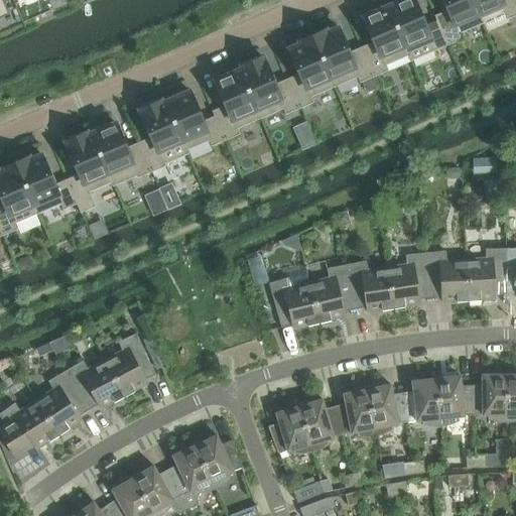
[(0,0),(0,18),(10,14),(7,8),(3,0),(0,0)]
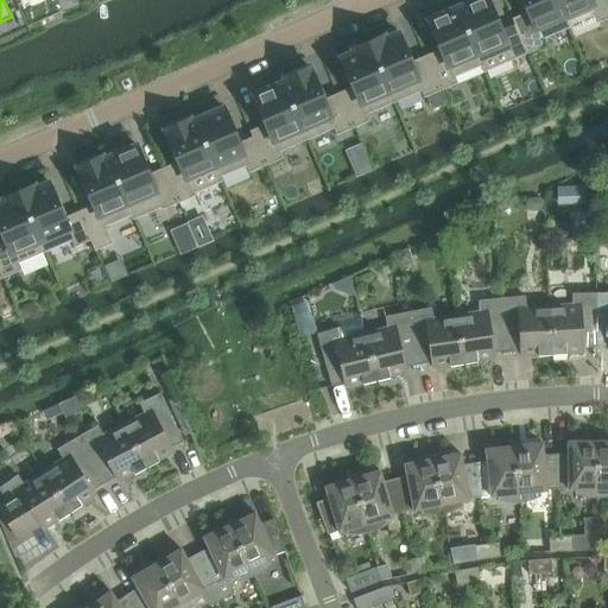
[(529,54),(515,24),(501,31),(487,0),(468,0),(467,1),(468,4),(457,8),(482,65),(485,71),(529,54)]
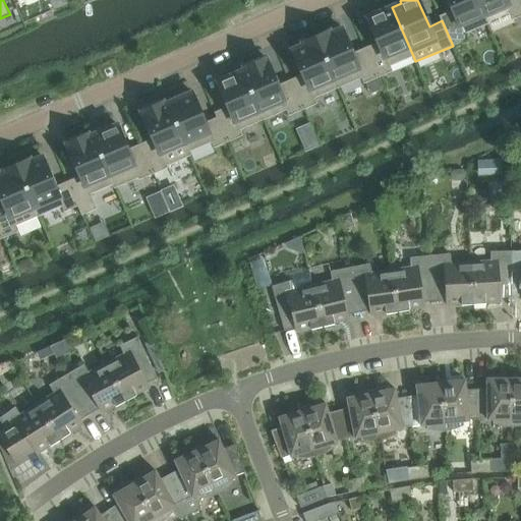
[(485,19),(477,0),(448,0),(453,10),(440,15),(442,20),(453,46),(467,40),(464,34),(487,23),(485,19)]
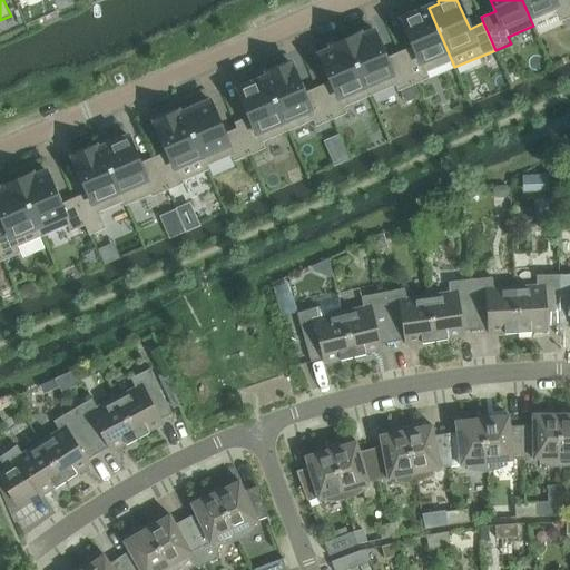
[(569,17),(569,0),(522,0),(531,21),(557,10),(561,21),(569,17)]
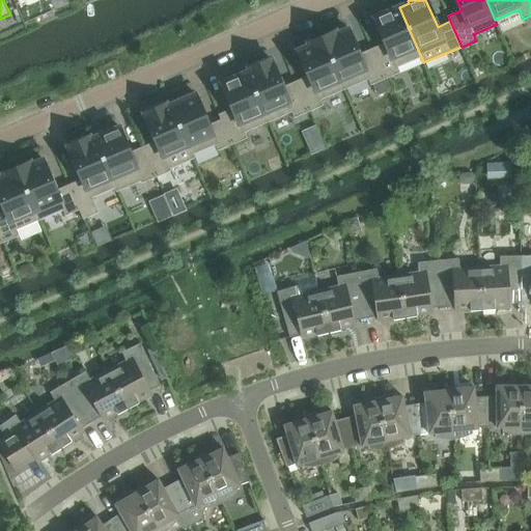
[(421,57),(399,7),(390,11),(389,8),(375,15),(376,17),(374,18),(385,44),(372,49),(385,79),(399,73),(397,67),(421,57)]
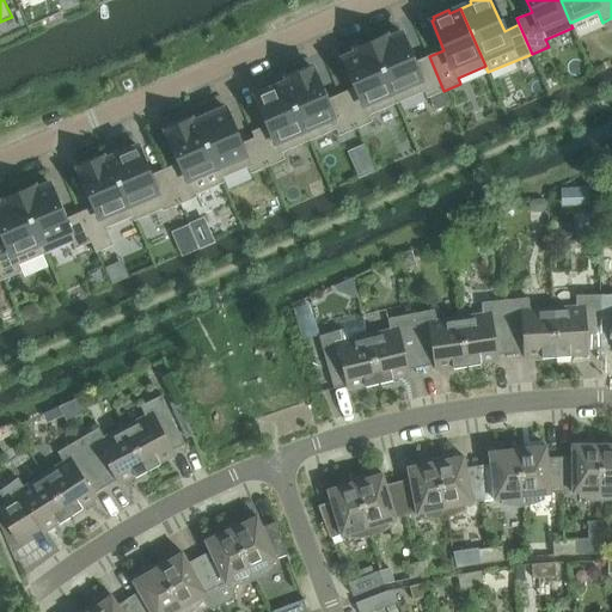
[(444,91),(429,56),(414,62),(402,34),(389,40),(386,36),(371,43),(397,103),(424,92),(427,98),(444,91)]
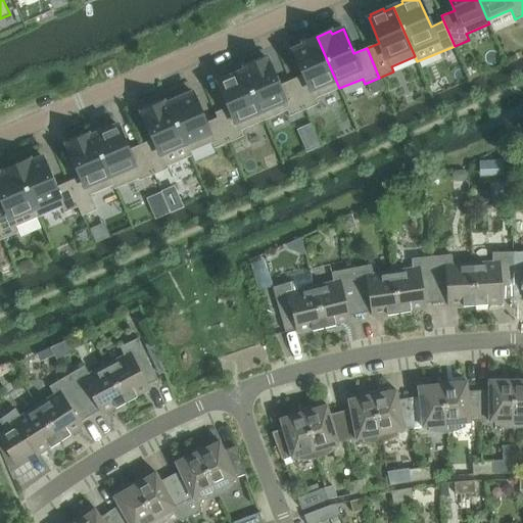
[(339,88),(317,37),(304,42),(305,45),(293,50),(304,75),(291,80),(304,110),(319,104),(316,98),(339,88)]
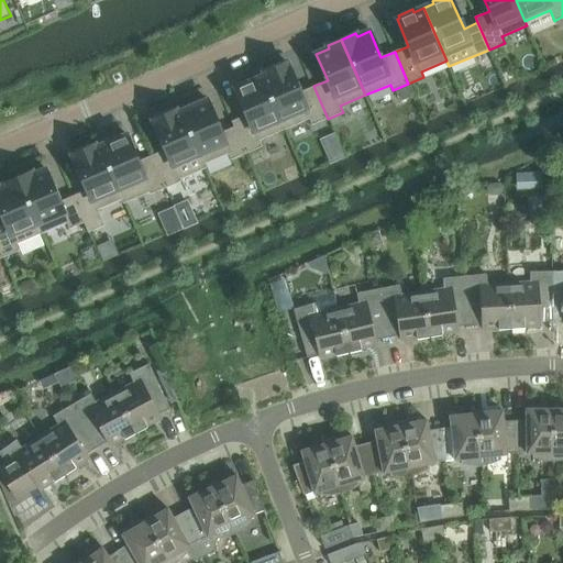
[(328,119),(313,86),(300,92),(287,63),(284,64),(283,62),(266,68),(267,72),(264,73),(265,75),(262,77),(285,130),(309,119),(312,125),(328,119)]
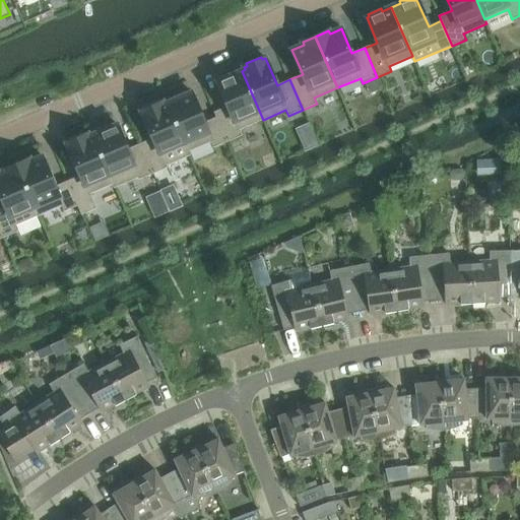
[(263,120),(242,71),(233,74),(232,72),(218,78),(219,80),(217,81),(228,107),(215,112),(217,117),(228,141),(242,135),(240,130),(263,120)]
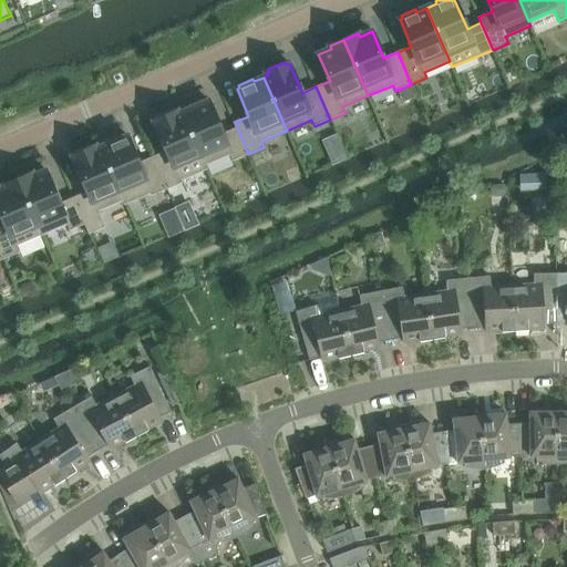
[(248,154),(237,127),(223,133),(209,101),(206,102),(205,100),(191,105),(192,109),(182,112),(205,166),(230,155),(233,161),(248,154)]
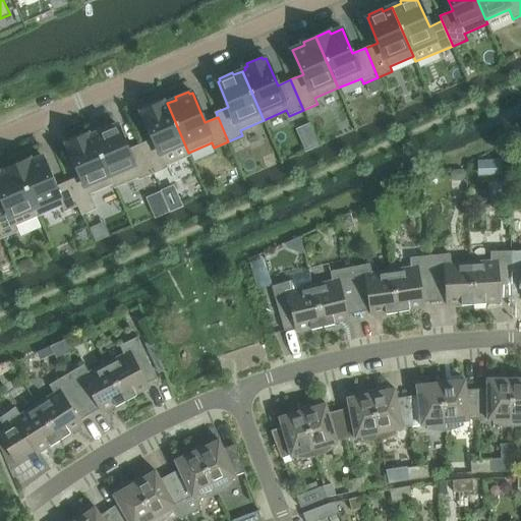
[(188,153),(167,103),(164,105),(163,102),(160,103),(159,101),(143,108),(145,110),(141,111),(154,138),(140,143),(154,174),(168,168),(167,166),(190,156),(188,153)]
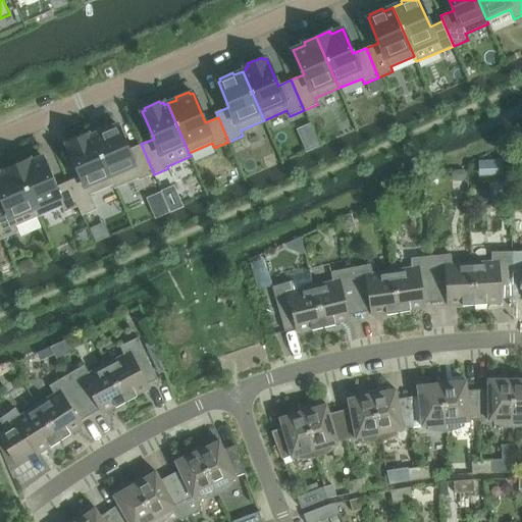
[(154,174),(141,144),(128,150),(117,124),(115,125),(114,123),(101,129),(102,132),(93,136),(114,185),(115,188),(139,178),(140,180),(154,174)]
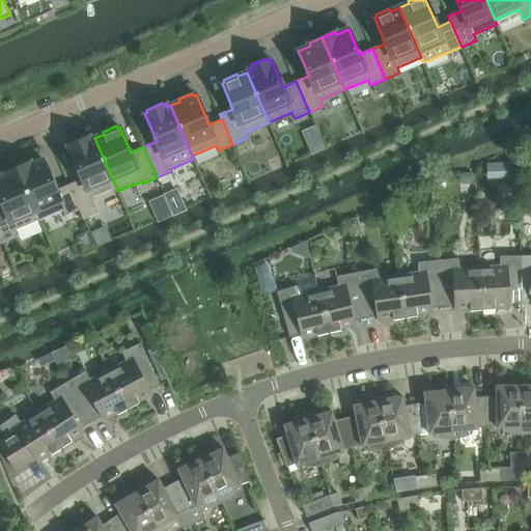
[(315,127),(303,132),(306,141),(319,135),(315,127)]
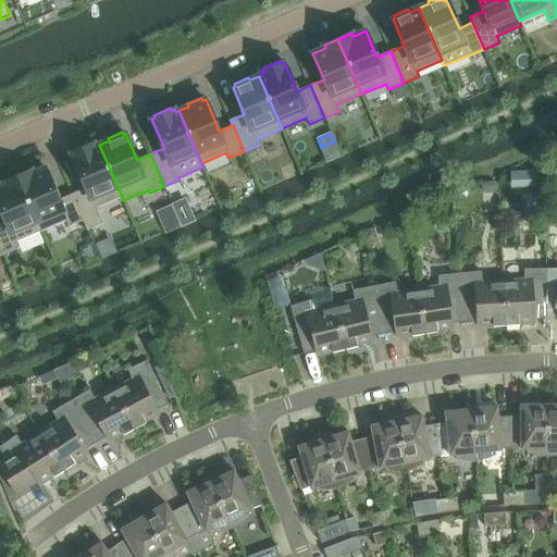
[(122,197),(99,145),(96,146),(95,144),(91,145),(90,143),(74,149),(74,151),(72,153),(86,187),(73,194),(84,220),(88,230),(103,223),(97,208),(121,197),(122,197)]
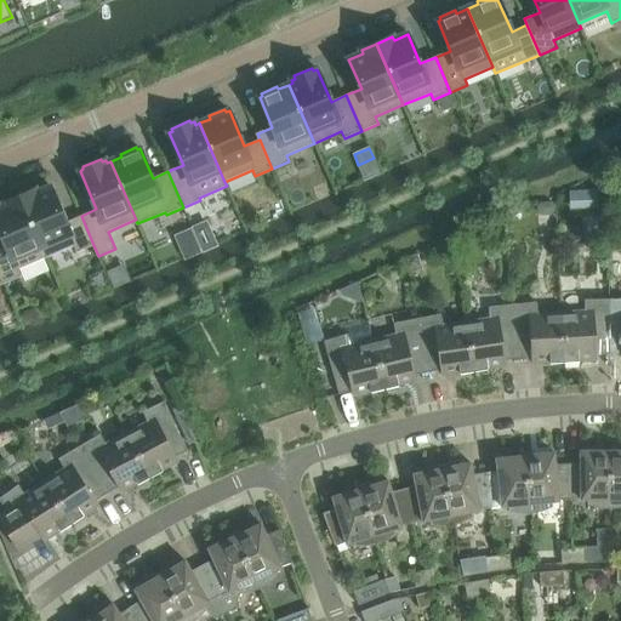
[(93,245),(81,216),(66,222),(51,187),(36,193),(35,189),(20,197),(21,199),(30,221),(44,251),(46,257),(74,246),(77,252),(92,246),(93,245)]
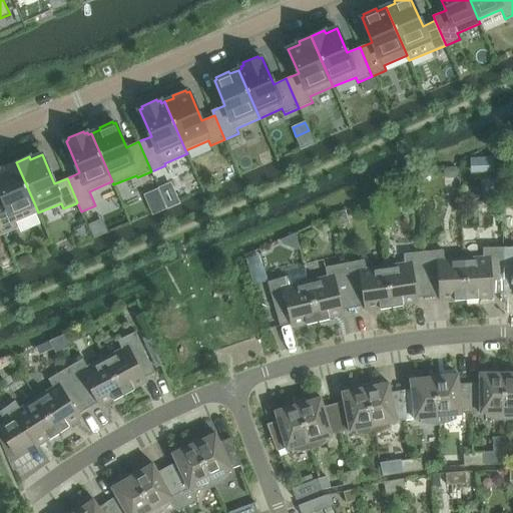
[(494,156),(471,157),(471,173),(495,171),(494,156)]
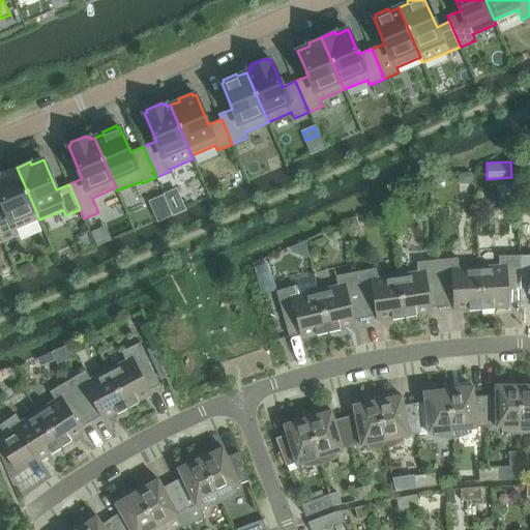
[(18,170),(17,168),(3,173),(4,176),(0,177),(0,197),(6,211),(0,213),(0,233),(4,242),(19,236),(16,230),(39,219),(37,214),(26,188),(18,170)]
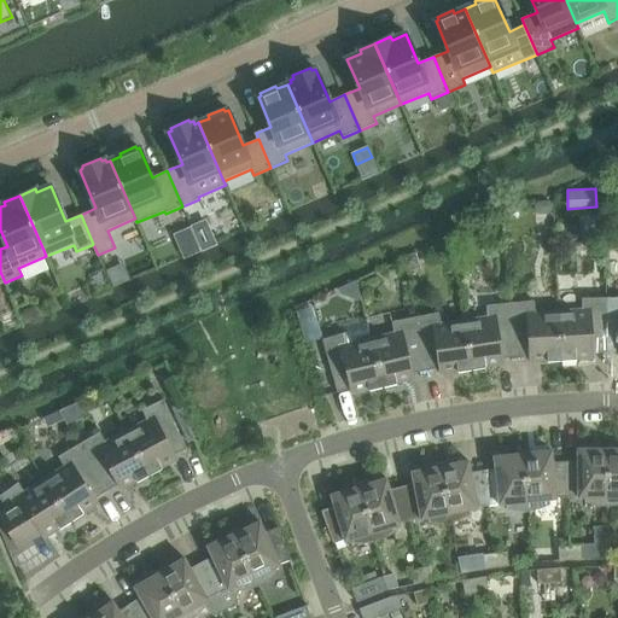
[(540,215),(548,214),(552,210),(552,205),(548,202),(538,202),(535,205),(535,211),(538,214),(540,215)]
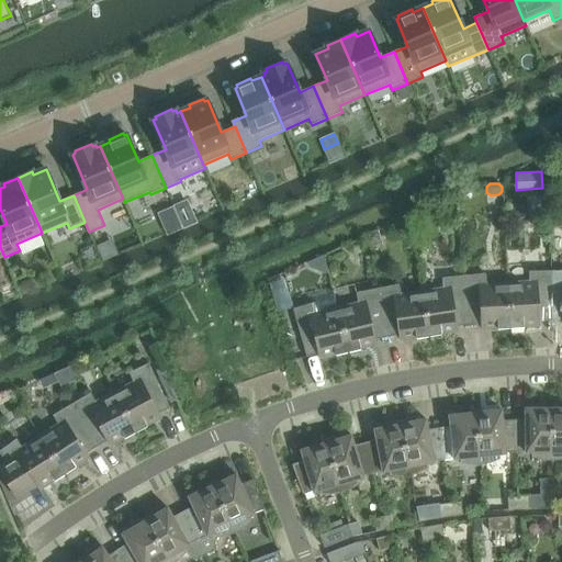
[(381,243),(379,231),(367,233),(369,245),(381,243)]
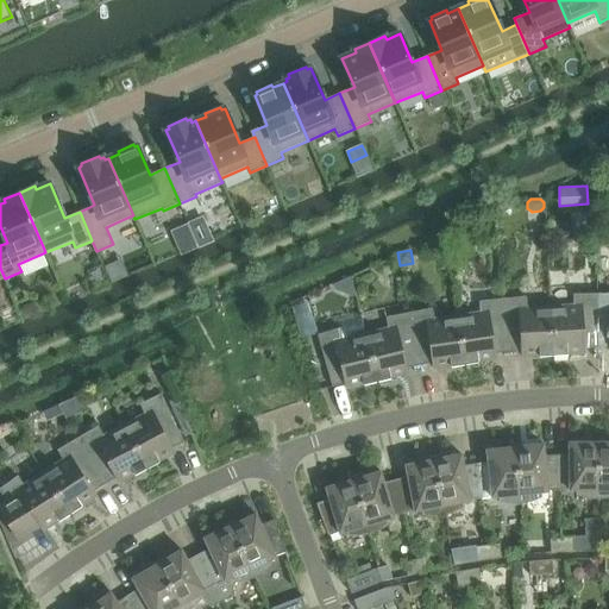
[(608,293),(597,294),(597,347),(608,346),(608,293)]
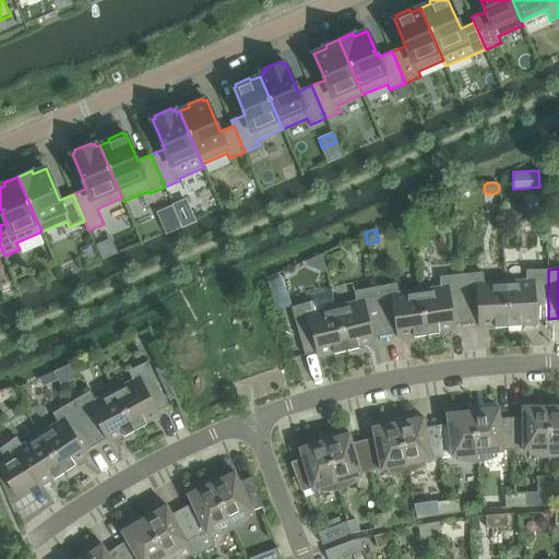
[(508,325),(536,324),(536,319),(548,319),(548,270),(526,270),(526,281),(506,282),(508,325)]
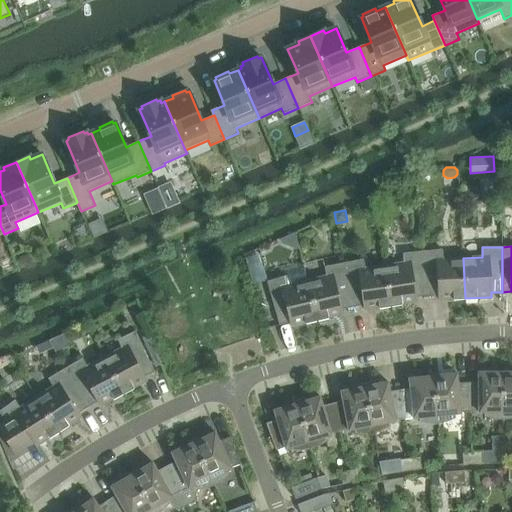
[(463,258),(443,259),(443,249),(423,251),(427,296),(439,295),(439,300),(465,298),(463,258)]
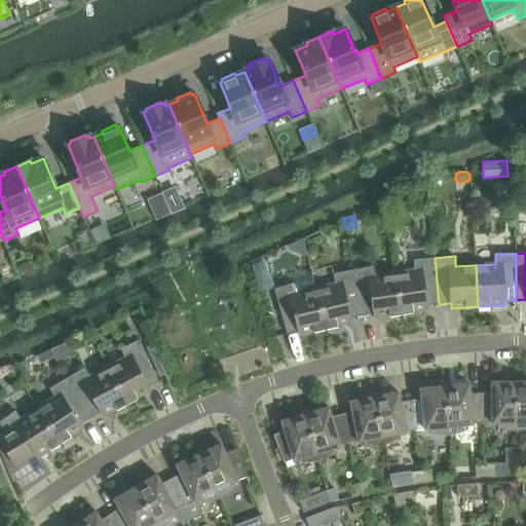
[(435,258),(414,260),(415,270),(396,273),(402,314),(427,310),(427,306),(439,304),(435,258)]
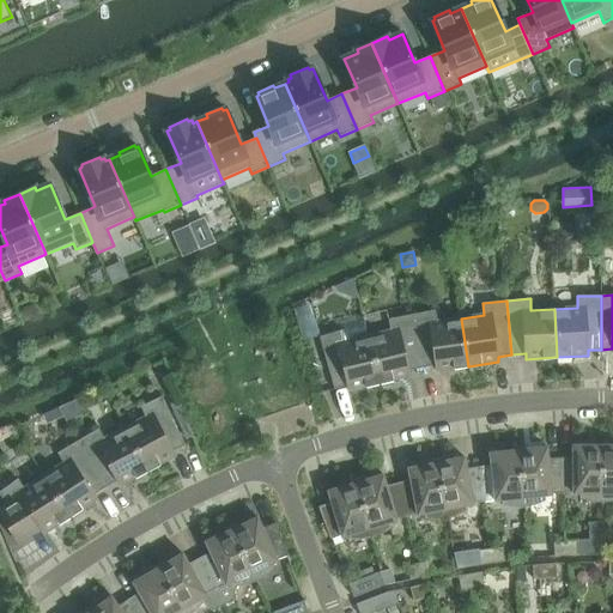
[(436,365),(437,371),(468,366),(461,319),(438,321),(436,310),(412,315),(423,369),(436,365)]
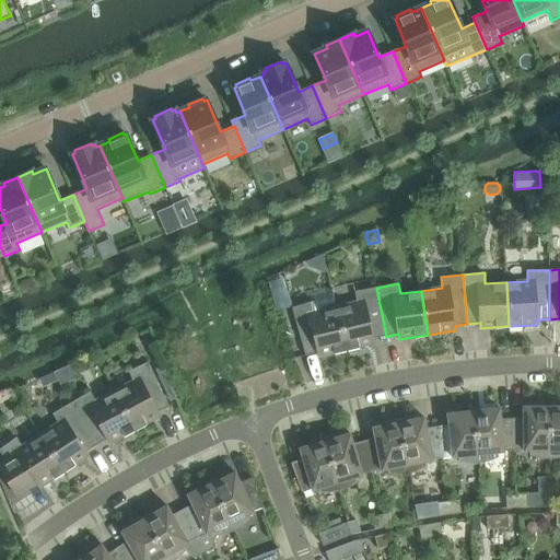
[(347,350),(375,343),(374,339),(386,337),(376,288),(372,289),(356,292),(357,302),(337,306),(347,350)]
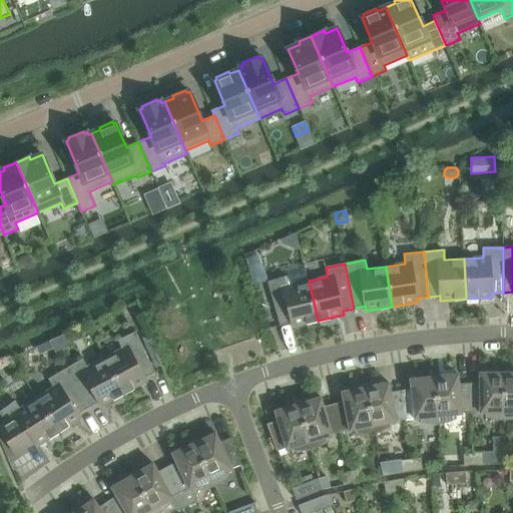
[(292,323),(293,327),(318,321),(309,281),(290,286),(287,277),(268,282),(281,326),(292,323)]
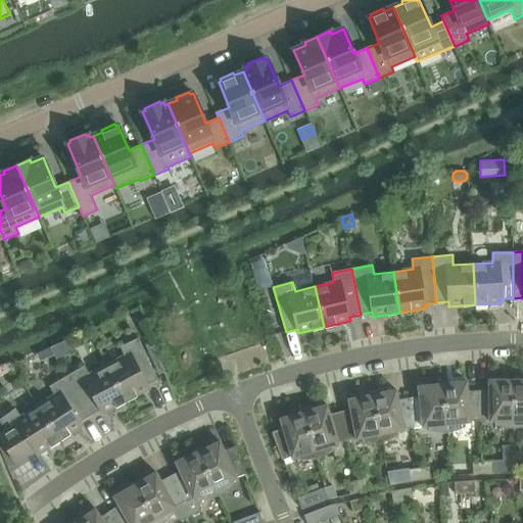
[(121,346),(125,355),(107,366),(127,401),(143,393),(150,389),(148,385),(158,380),(139,338),(121,346)]
